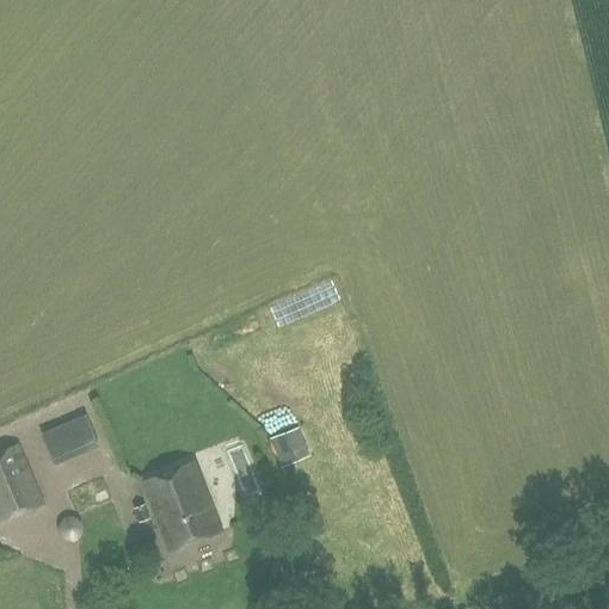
[(59,463),(103,446),(91,413),(45,431),(59,463)]
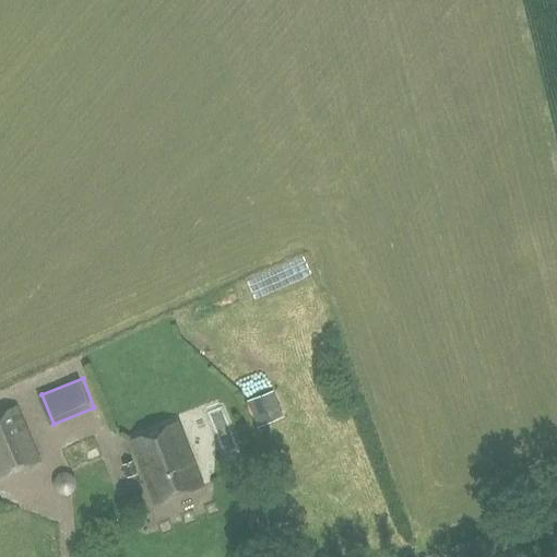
[(274,389),(248,399),(259,425),(284,414),(274,389)]
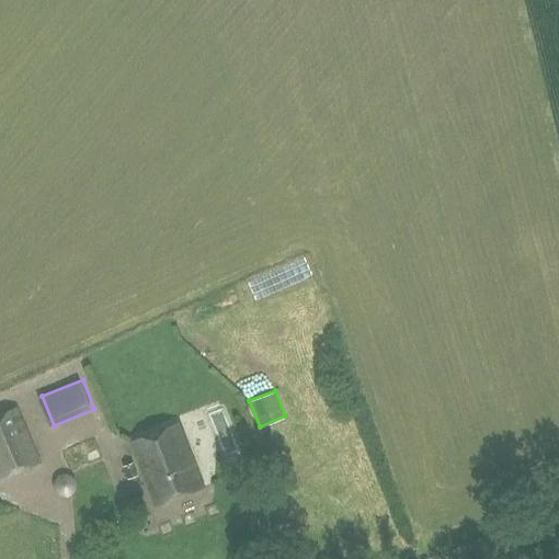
[(0,470),(2,477),(42,460),(19,406),(0,413),(0,470)]
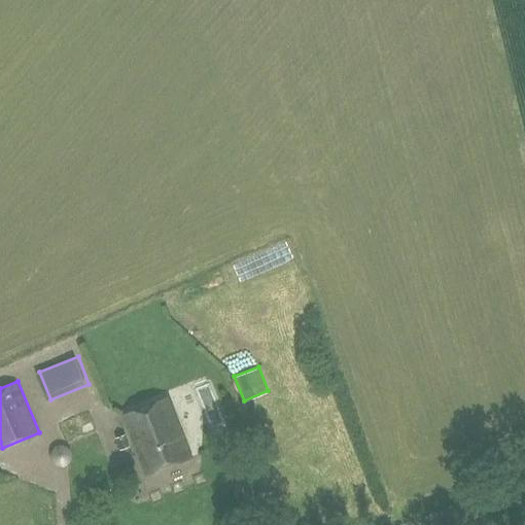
[(148,471),(193,454),(170,395),(126,413),(148,471)]
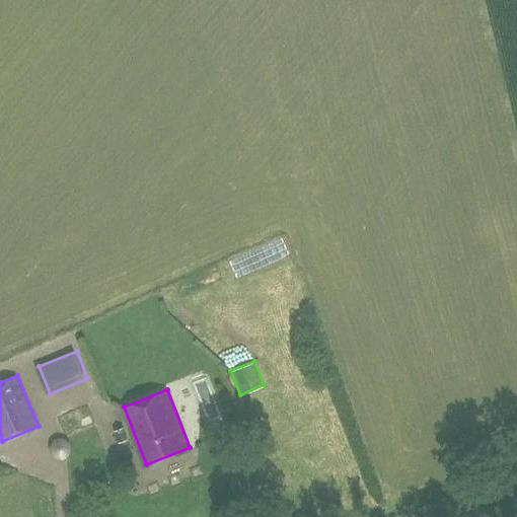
[(64,435),(56,445),(69,456),(77,446),(64,435)]
